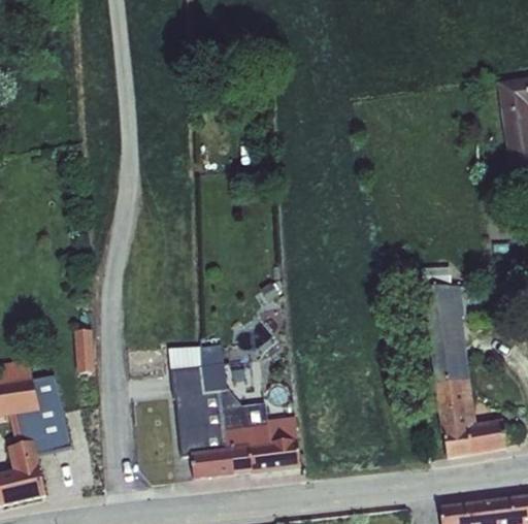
[(527,75),(497,79),(508,162),(527,158),(527,75)]
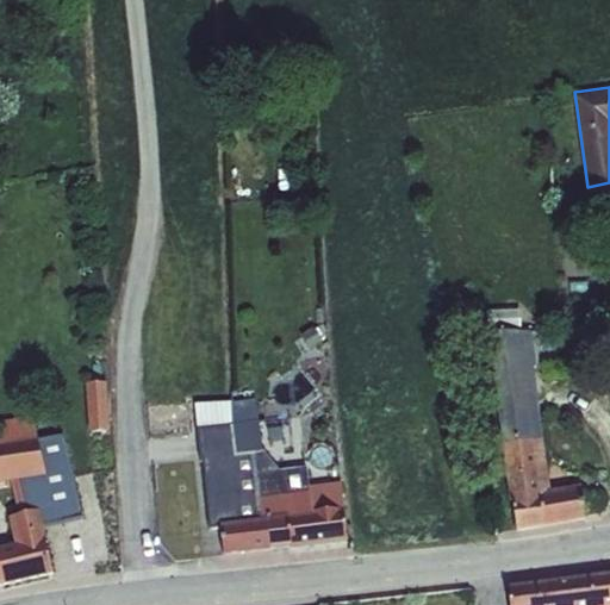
[(524,304),(485,310),(486,330),(510,498),(512,498),(516,528),(587,516),(580,481),(551,486),(534,362),(540,362),(535,328),(528,328),(524,304)]
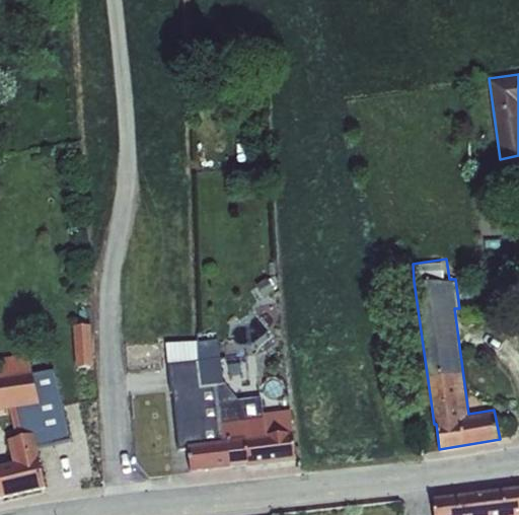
[(91,322),(74,323),(76,365),(93,364),(91,322)]
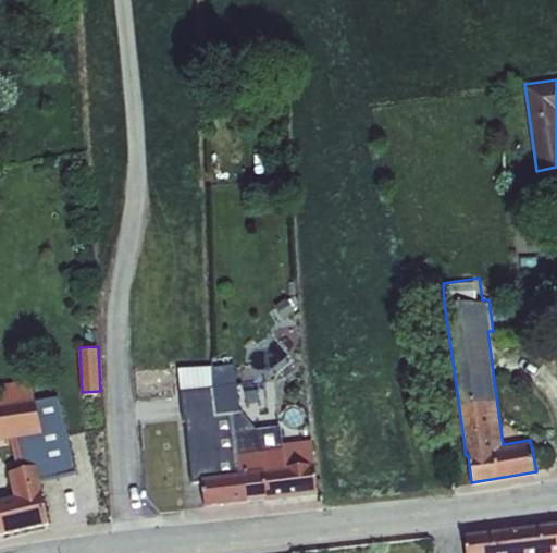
[(207,365),(178,366),(193,481),(200,481),(203,506),(224,504),(271,499),(267,466),(258,465),(251,427),(240,412),(234,361),(207,365)]
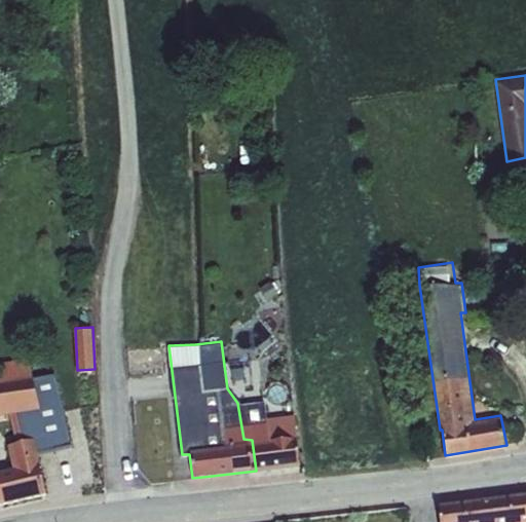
[(0,502),(47,492),(38,452),(64,446),(53,402),(38,405),(28,356),(2,362),(3,376),(0,376),(0,414),(11,412),(19,439),(6,442),(12,468),(0,470),(0,502)]
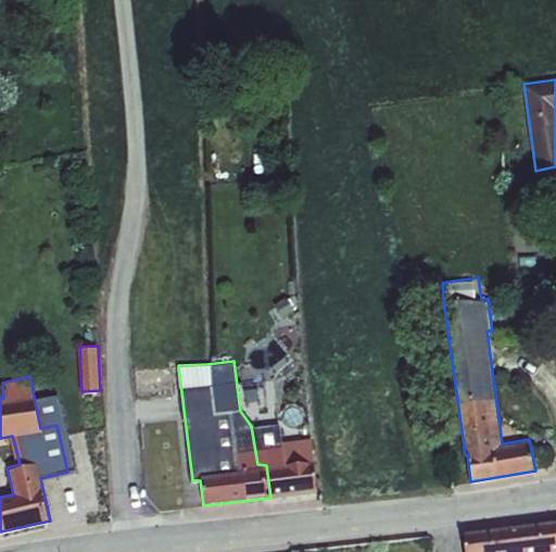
[(266,465),(270,498),(317,492),(311,437),(282,440),(280,422),(251,426),(257,464),(266,465)]
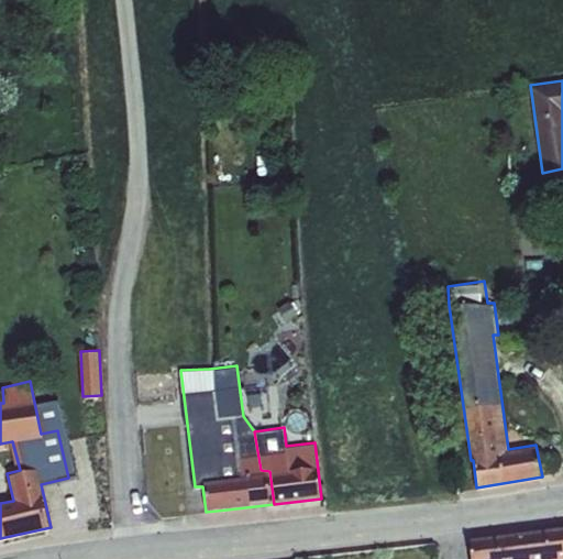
[(562,558),(562,526),(465,536),(466,558),(562,558)]
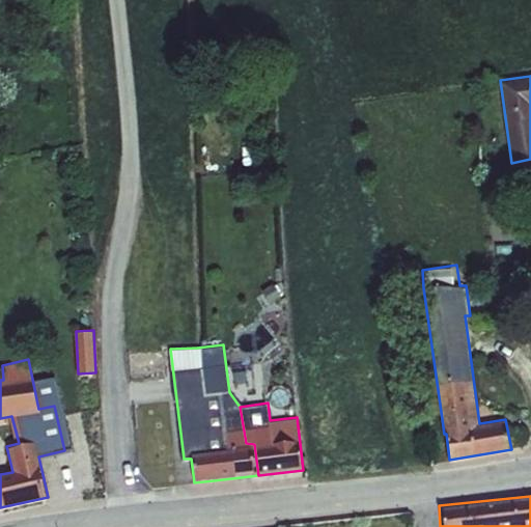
All buildings are outlined.
